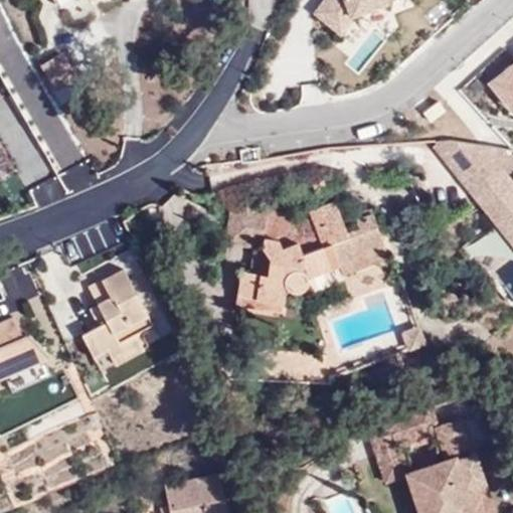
[(50,0),(54,6),(57,8),(61,8),(74,0),(50,0)]
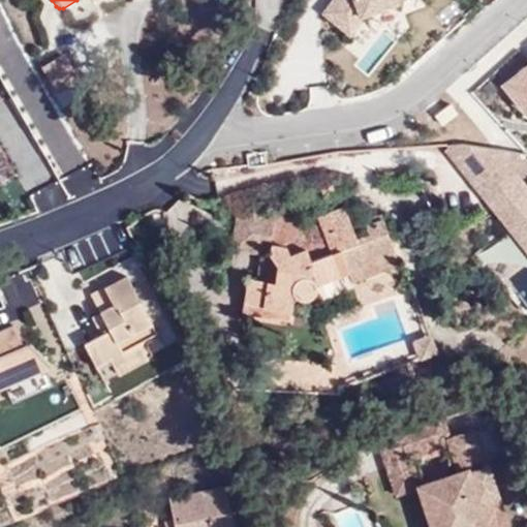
[(330,0),(320,14),(350,35),(363,14),(398,0),(330,0)]
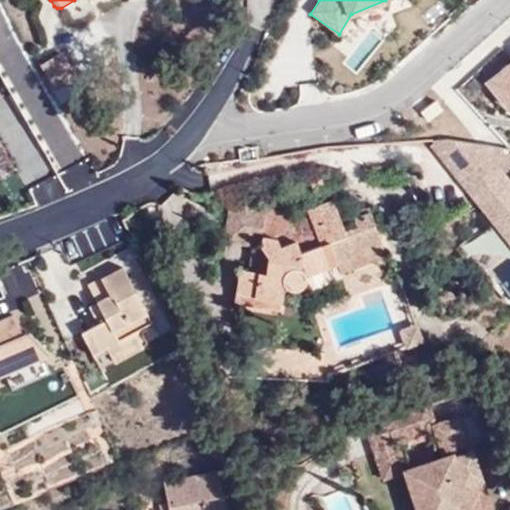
[(58,54),(39,65),(52,89),(71,77),(58,54)]
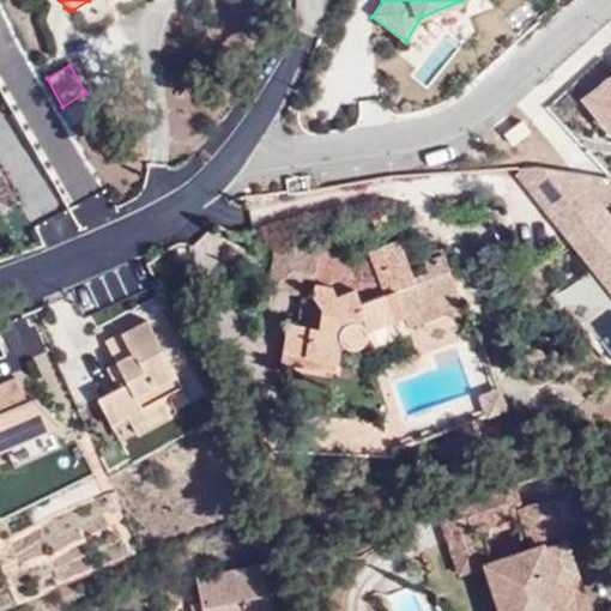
[(610,73),(578,98),(609,134),(610,132),(610,73)]
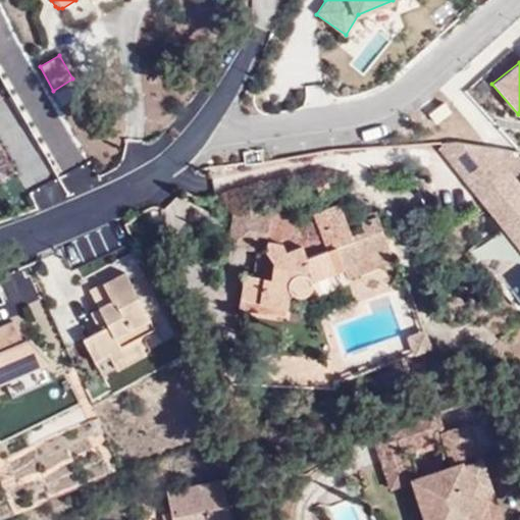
[(475,189),(500,168),(512,158),(504,150),(471,144),(445,150),(475,189)]
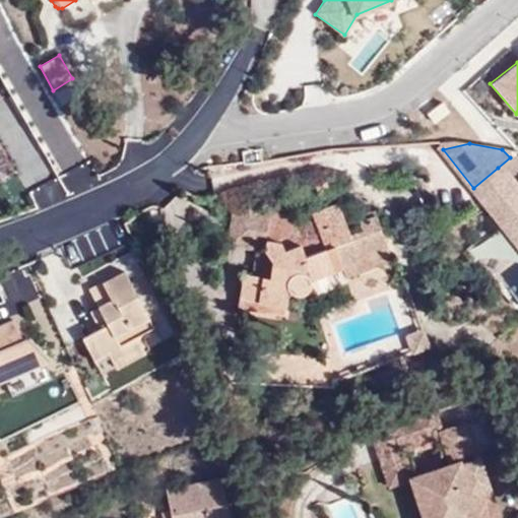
[(517,185),(514,189),(498,168),(473,188),(517,244),(517,185)]
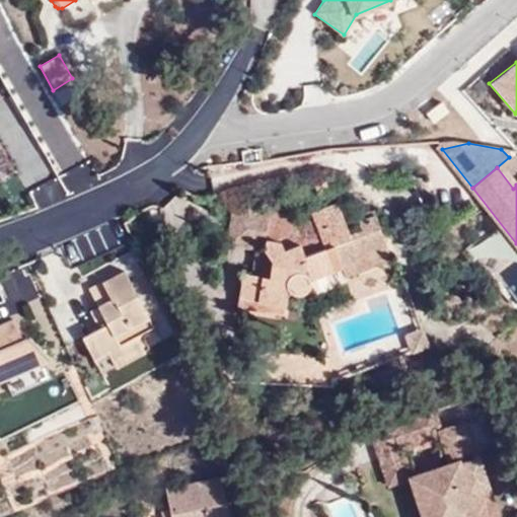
[(352,259),(383,247),(372,218),(356,225),(359,232),(348,237),(333,207),(308,217),(309,222),(290,231),(264,227),(261,249),(255,251),(251,253),(247,277),(238,276),(233,308),(280,315),(281,301),(283,296),(289,293),(295,295),(300,295),(305,290),(306,282),(329,272),(328,270),(345,262),(347,265),(354,262),(352,259)]
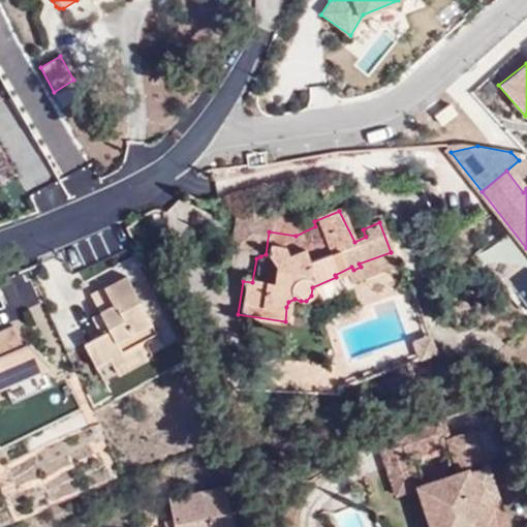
[(231,252),(260,256),(266,254),(269,231),(271,218),(237,213),(231,252)]
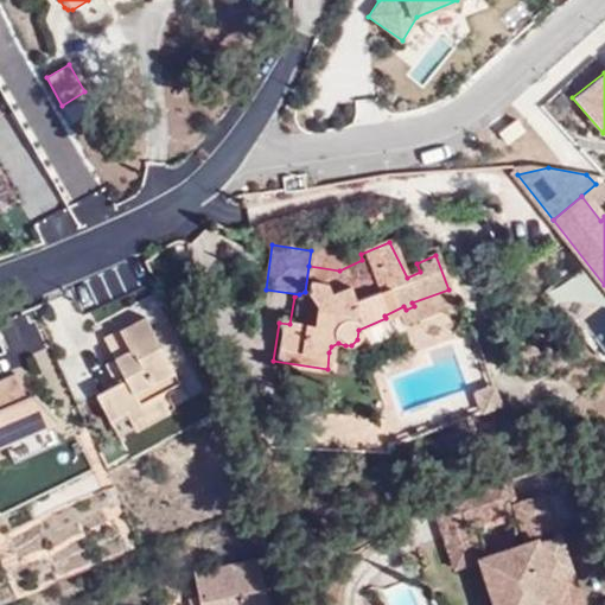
[(309,266),(339,271),(341,254),(311,249),(311,250),(309,266)]
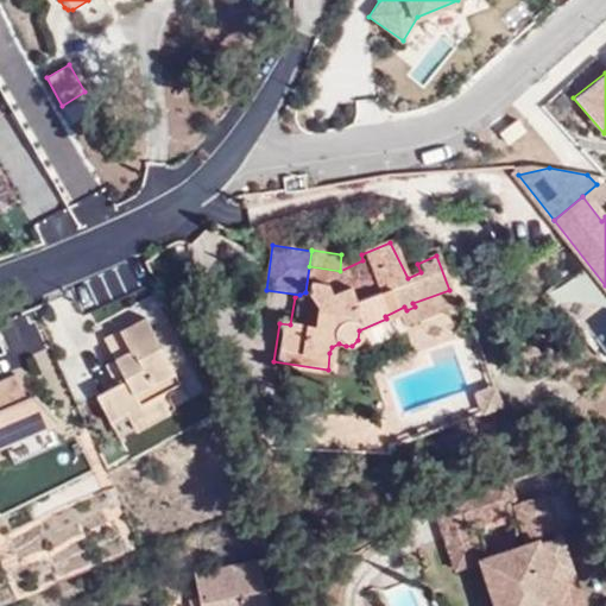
[(452,298),(449,290),(412,303),(415,307),(417,313),(452,298)]
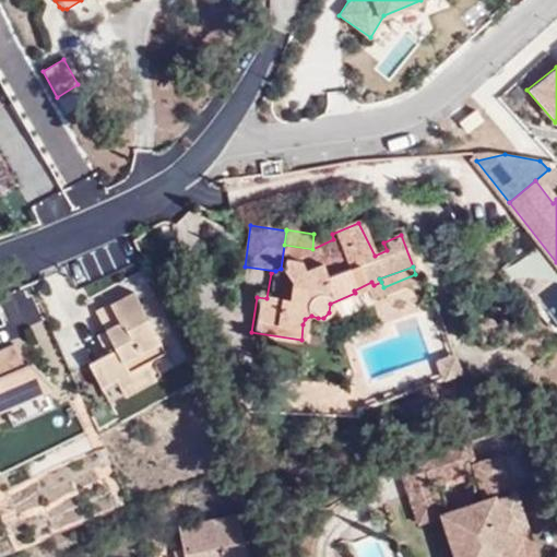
[(95,312),(104,331),(115,350),(105,354),(87,364),(108,403),(154,378),(147,366),(153,357),(163,352),(132,293),(95,312)]
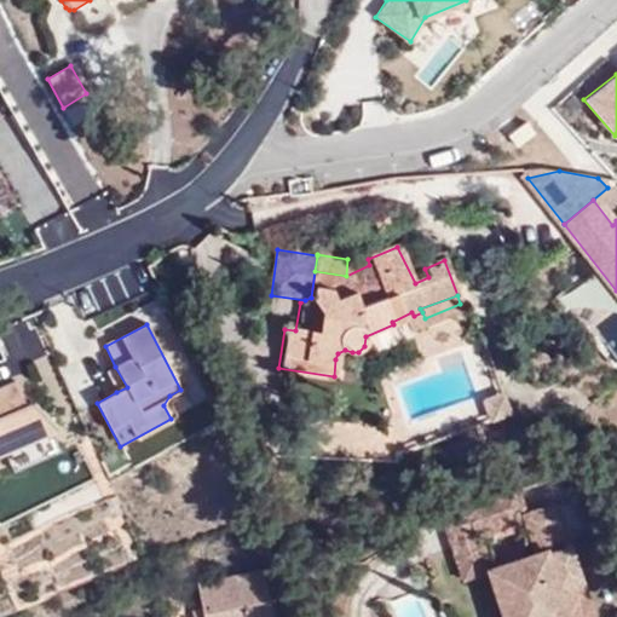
[(127,387),(115,367),(105,373),(116,392),(127,387)]
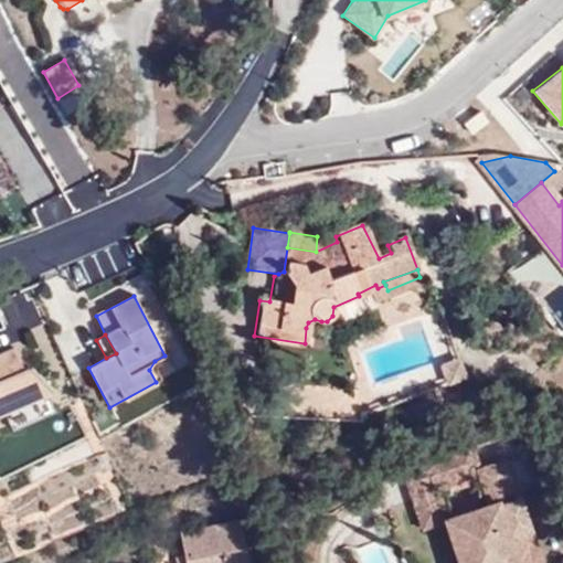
[(0,405),(4,414),(54,392),(34,370),(24,367),(17,371),(12,363),(21,360),(14,348),(0,353),(0,405)]
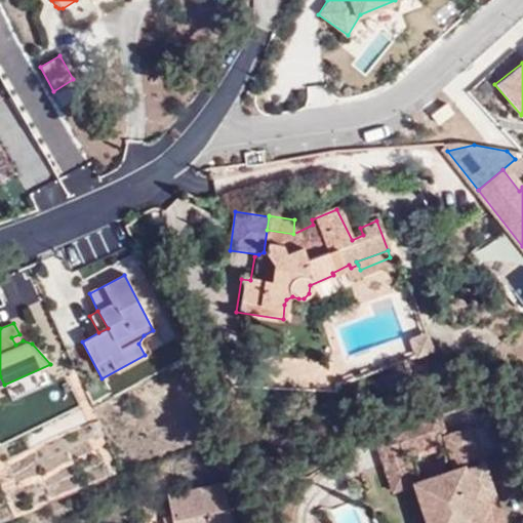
[(23,340),(19,334),(11,337),(15,345),(23,340)]
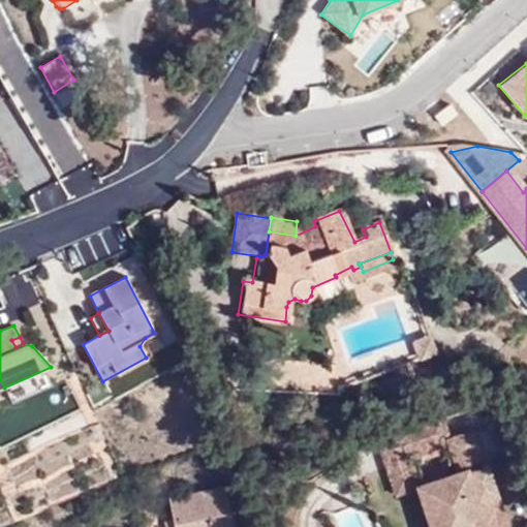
[(475,501),(493,495),(484,465),(479,467),(469,436),(446,444),(457,474),(416,489),(429,526),(471,526),(483,523),(475,501)]
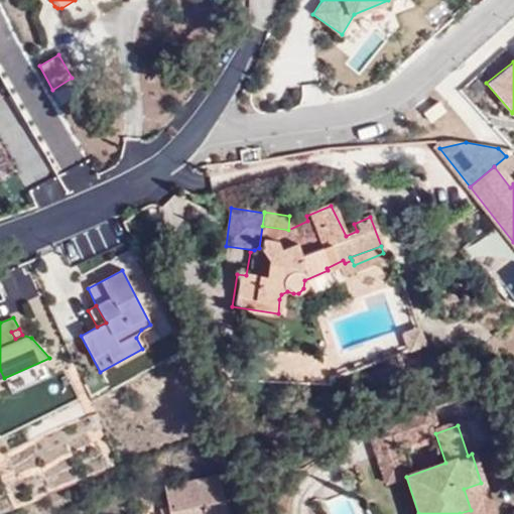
[(164,487),(169,513),(226,513),(219,477),(164,487)]
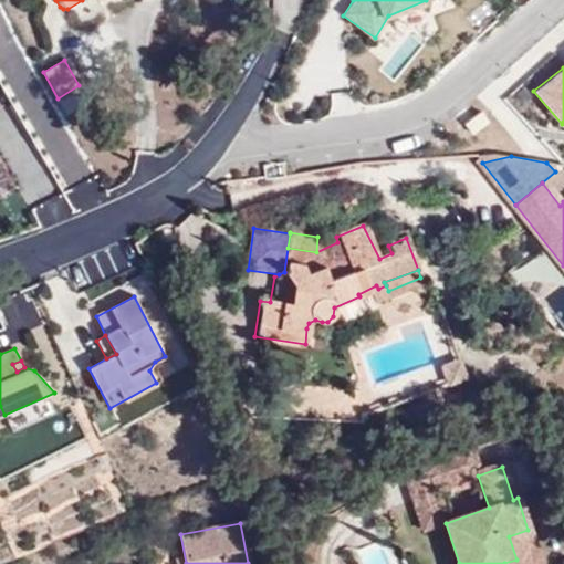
[(539,563),(528,530),(509,536),(517,560),(504,563),(539,563)]
